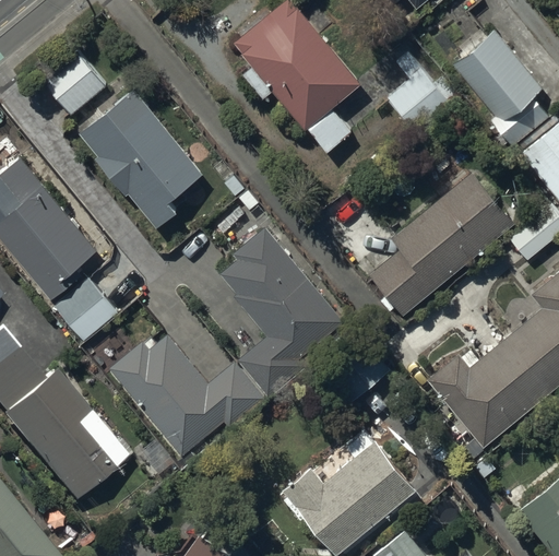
[(360,83),(289,0),(286,0),(234,46),(251,67),(244,74),(264,99),(273,92),(306,129),(307,128),(328,153),(352,132),(331,107),(360,83)]
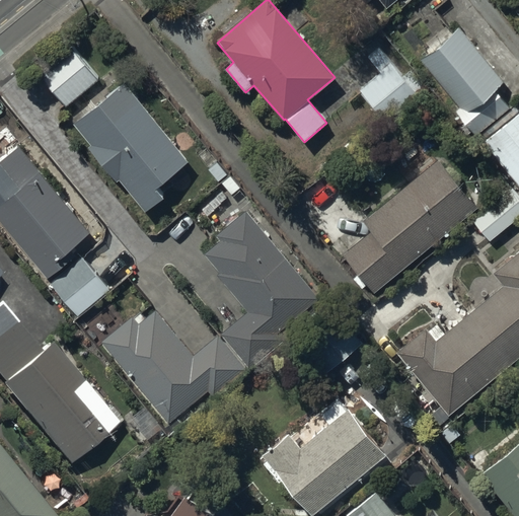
[(479,135),(512,109),(496,89),(503,83),(459,28),(420,60),(479,135)]
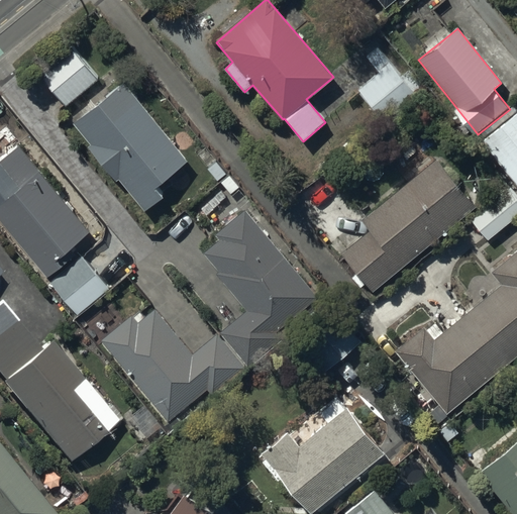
[(66,106),(98,79),(72,47),(39,76),(66,106)]
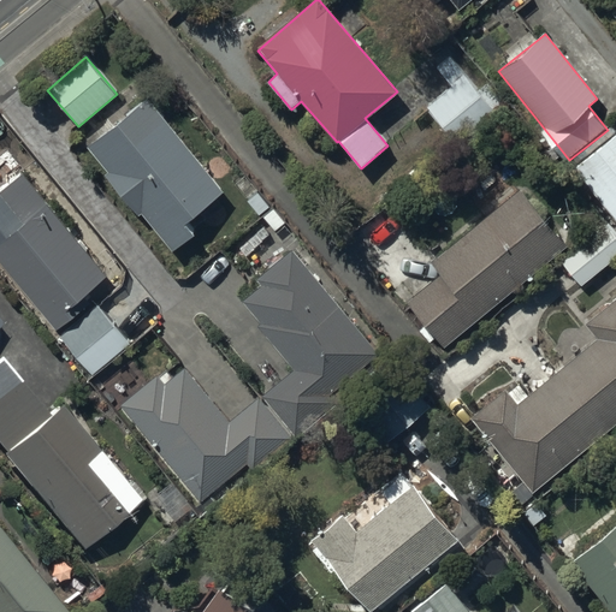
[(450,90),(426,108),(457,150),(509,113),(489,84),(478,91),(452,57),(436,69),(450,90)]
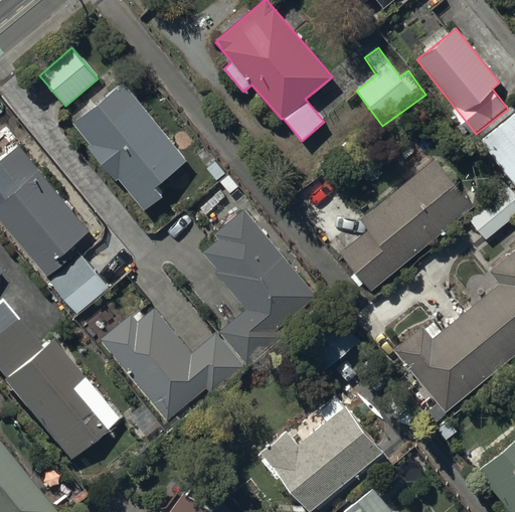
[(123,81),(73,123),(90,143),(87,146),(116,181),(118,179),(144,211),(162,196),(154,186),(187,159),(123,81)]
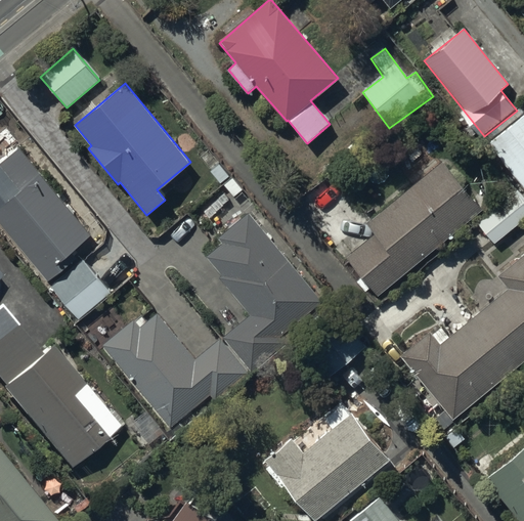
[(523,115),(489,143),(523,187),(523,115)]
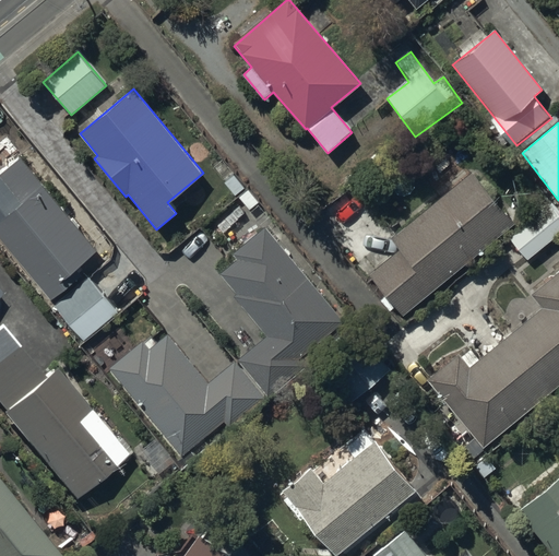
[(0,238),(49,299),(76,278),(71,271),(97,249),(23,157),(0,175),(0,238)]
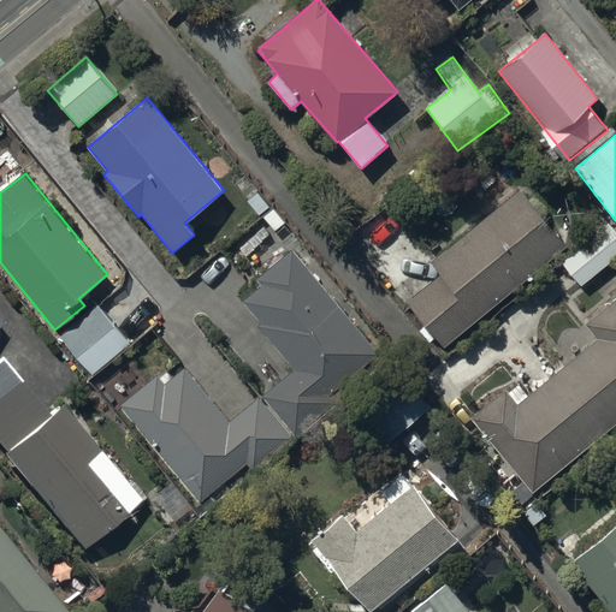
[(567,248),(519,190),(431,265),(439,275),(407,303),(445,349),(567,248)]
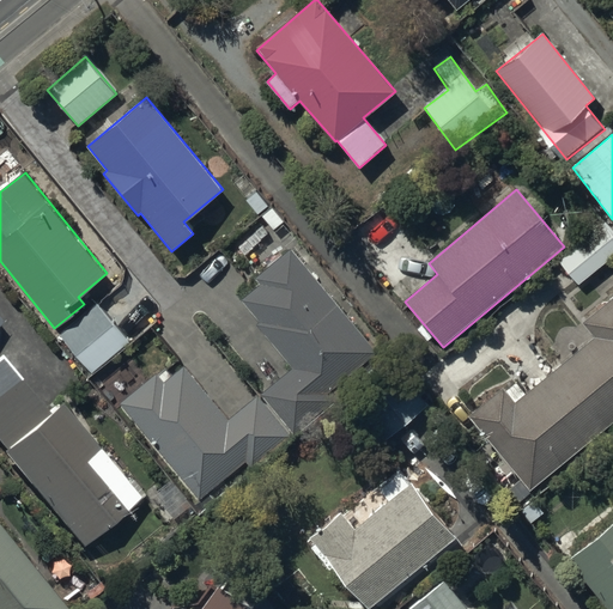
[(578,286),(612,254),(612,232),(605,224),(559,265),(578,286)]
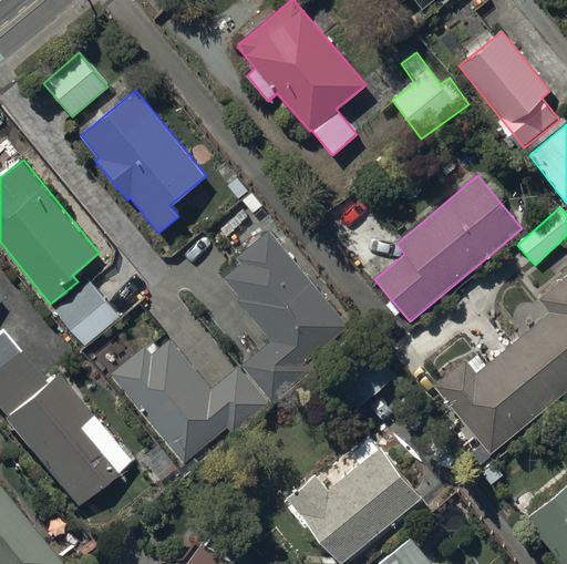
[(350,327),(271,229),(237,257),(240,263),(223,277),(239,298),(237,300),(271,342),(241,366),(271,403),(309,372),(303,363),(315,355),(321,363),(332,355),(326,347),(350,327)]
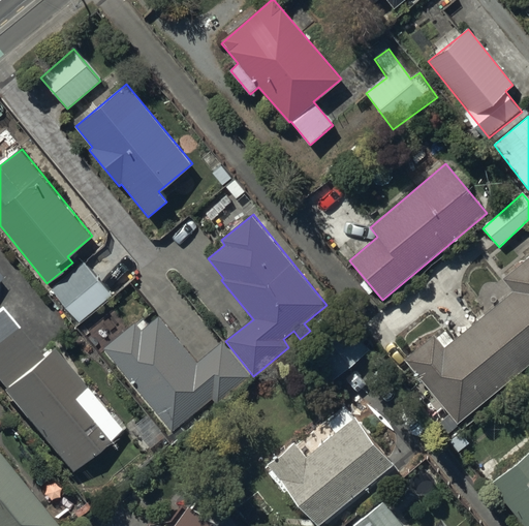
[(457,423),(528,362),(528,257),(504,279),(514,291),(454,341),(445,332),(437,338),(434,335),(405,360),(457,423)]
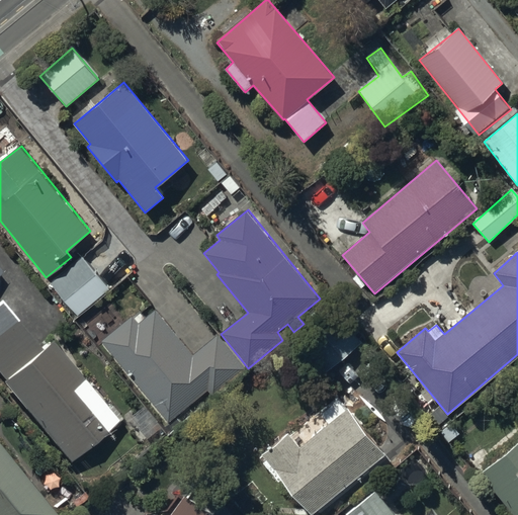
[(82,256),(50,282),(77,316),(109,289),(82,256)]
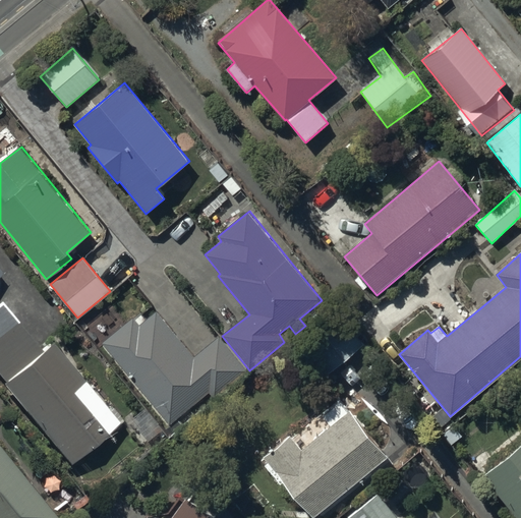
[(0,380),(3,384),(0,385),(0,387),(65,467),(117,425),(52,344),(40,354),(0,304),(0,380)]
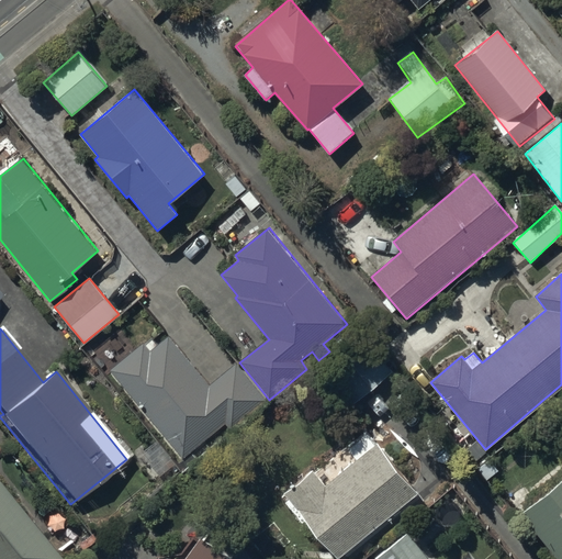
[(143,342),(110,369),(166,437),(183,459),(226,425),(231,432),(267,402),(236,364),(210,386),(168,335),(156,346),(150,339),(145,345),(143,342)]
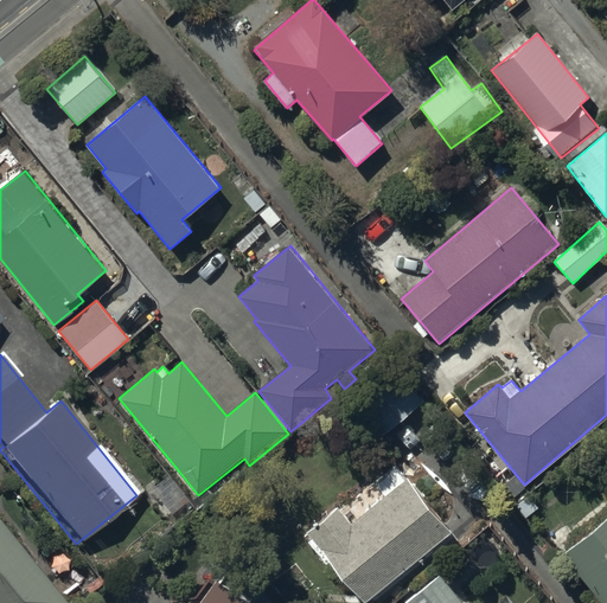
[(423,402),(400,372),(357,405),(381,435),(423,402)]
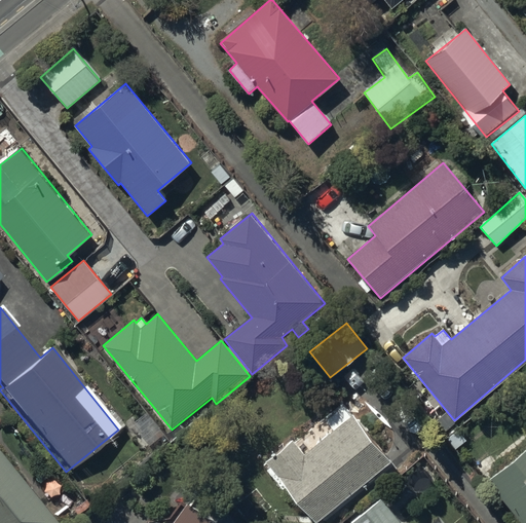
[(292,439),(265,460),(314,522),(318,522),(391,459),(353,416),(351,418),(338,403),(321,418),(331,430),(304,453),(292,439)]
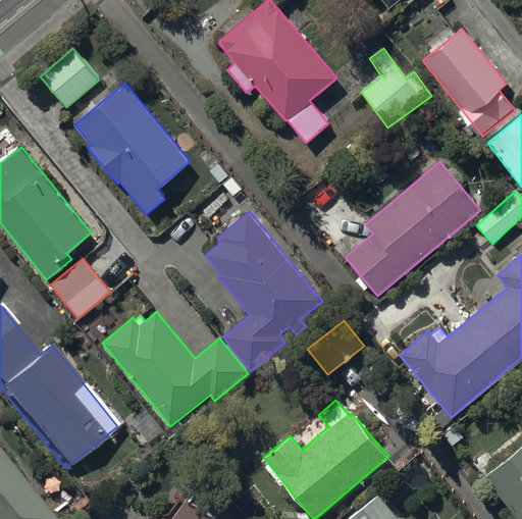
[(521,518),(521,444),(483,475),(519,518),(521,518)]
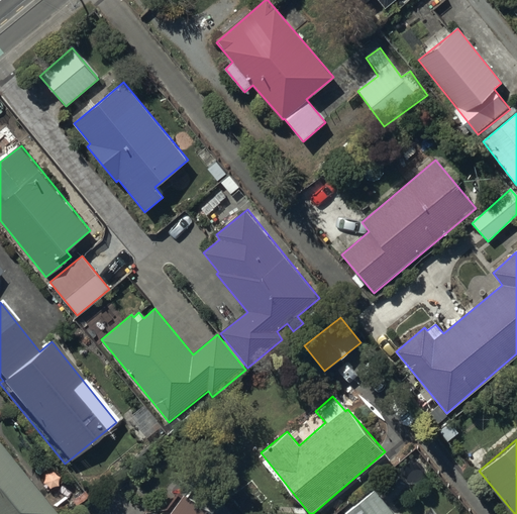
[(0,447),(0,513),(54,513),(0,447)]
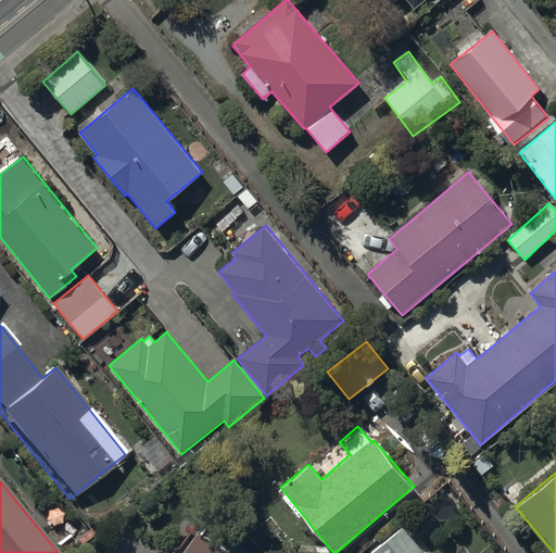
[(424,552),(402,526),(369,552),(424,552)]
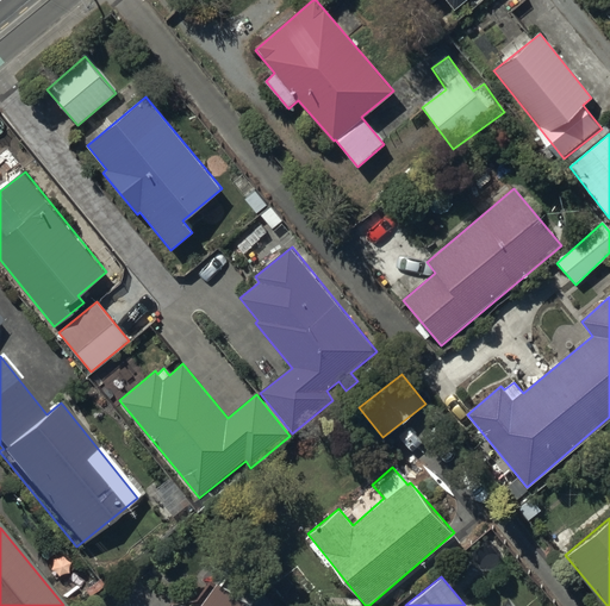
[(251,605),(222,583),(216,580),(213,583),(211,582),(199,599),(173,603),(170,605),(251,605)]
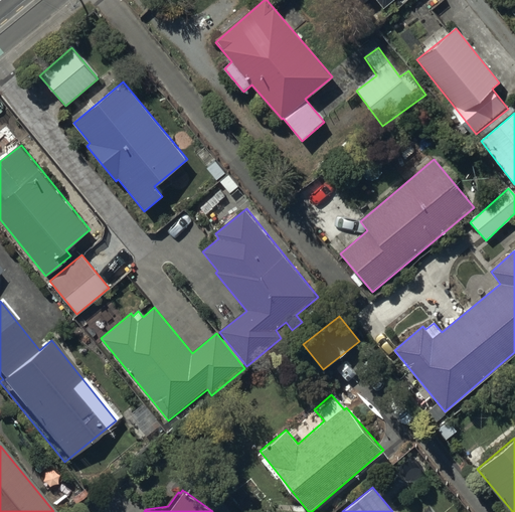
All buildings are outlined.
